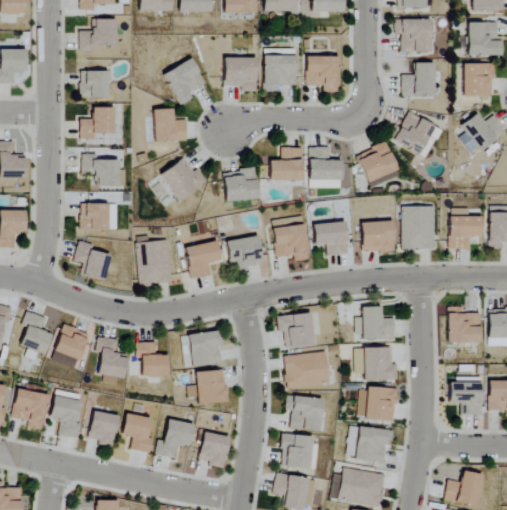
[(0,0),(0,13),(26,13),(26,0),(0,0)]
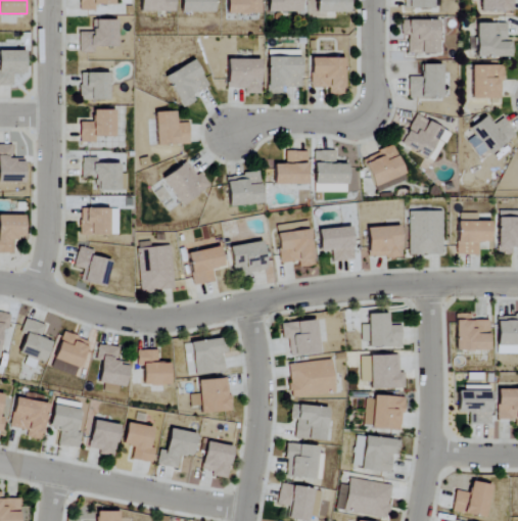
[(83,0),(83,9),(98,8),(98,4),(119,3),(119,0),(83,0)]
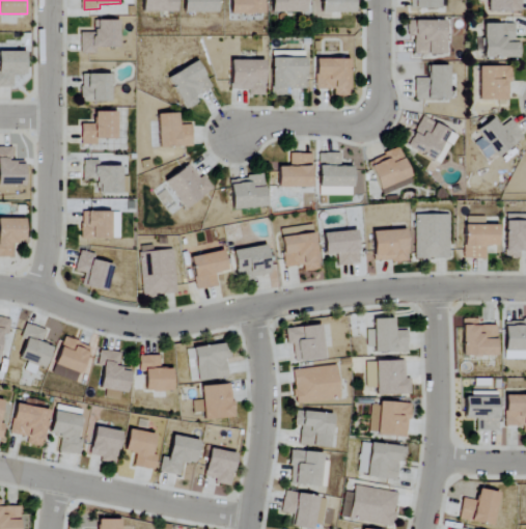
[(145,0),(146,10),(181,10),(180,0),(145,0)]
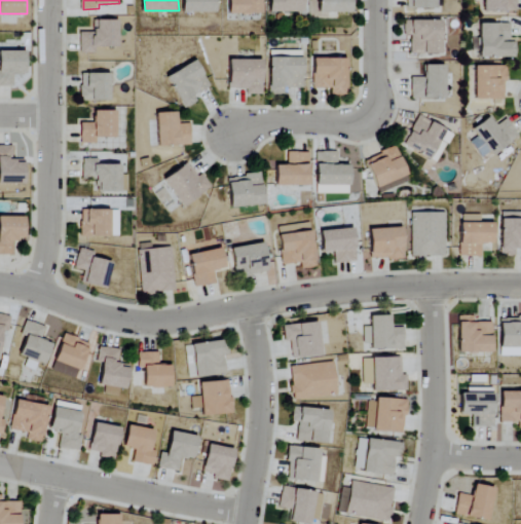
[(185,0),(185,10),(219,11),(218,0),(185,0)]
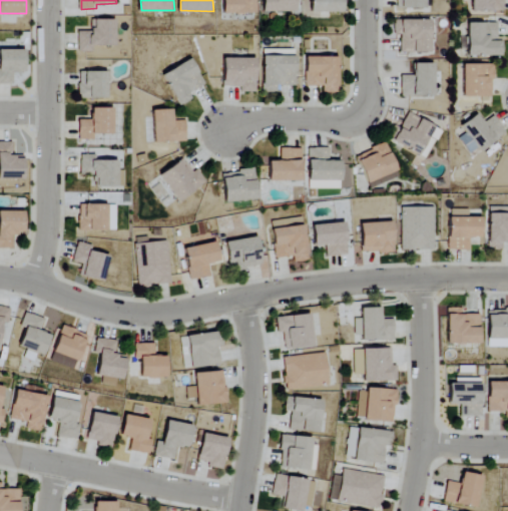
[(224,0),(224,12),(259,12),(259,0),(224,0)]
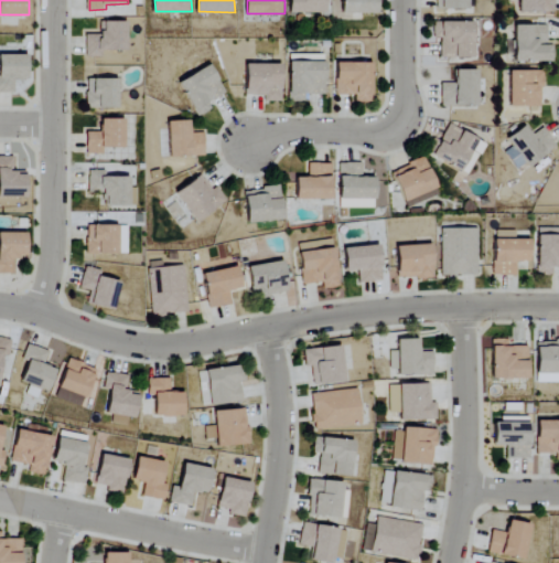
[(292,0),(292,12),(329,11),(328,0),(292,0)]
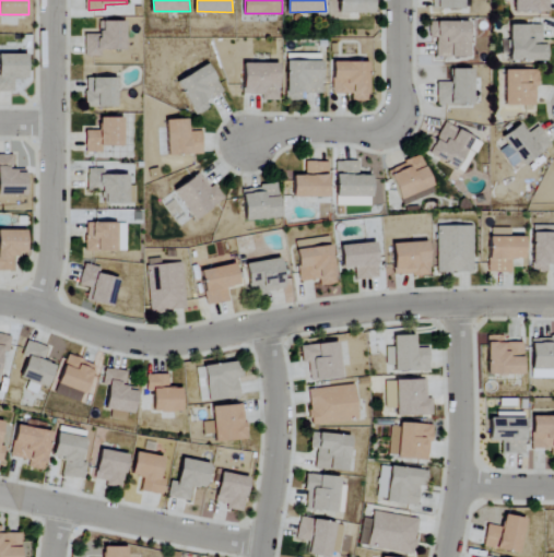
[(341,0),(342,12),(378,11),(377,0),(341,0)]
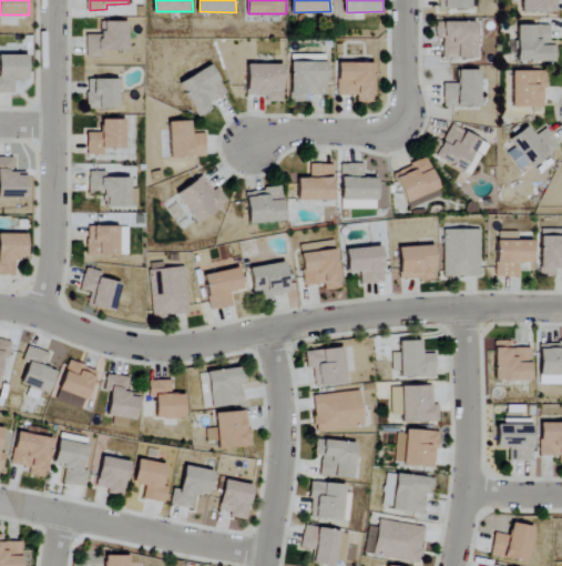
[(440,0),(441,9),(474,8),(473,0),(440,0)]
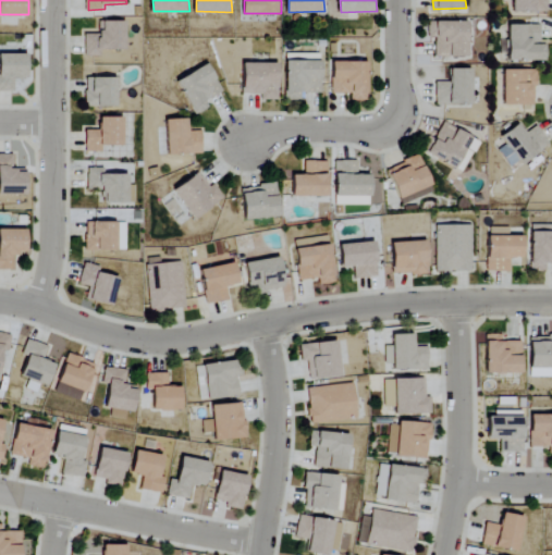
[(515,0),(515,11),(551,11),(551,0),(515,0)]
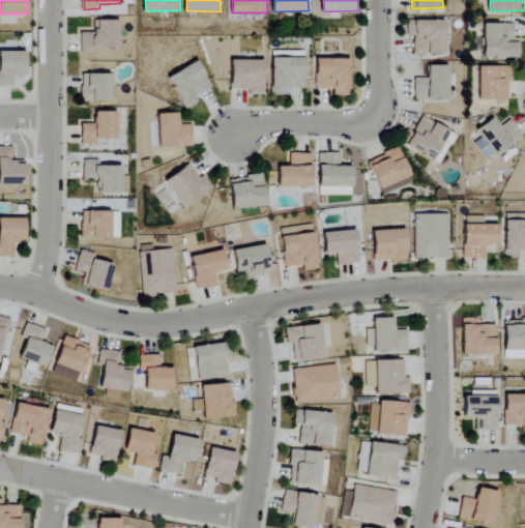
[(84,30),(84,52),(99,52),(98,47),(122,47),(121,18),(97,19),(97,30),(84,30)]
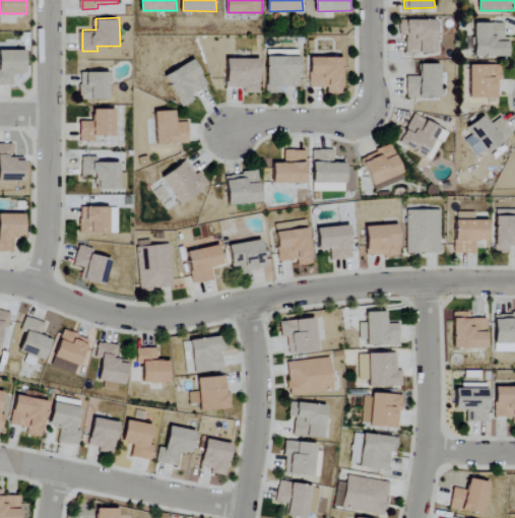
[(403,33),(409,34),(408,52),(439,53),(440,18),(403,18),(403,33)]
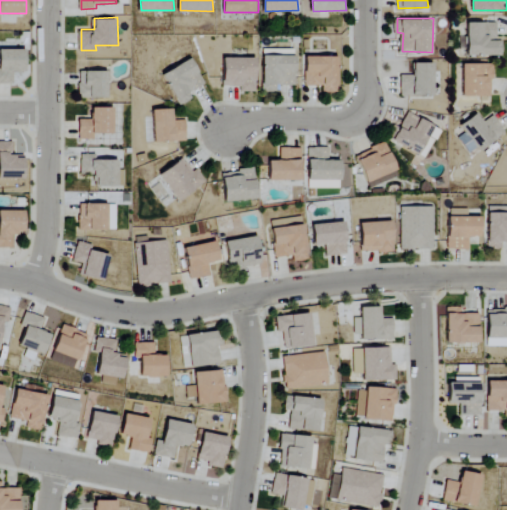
[(470,55),(505,54),(505,39),(499,40),(499,21),(469,22),(470,55)]
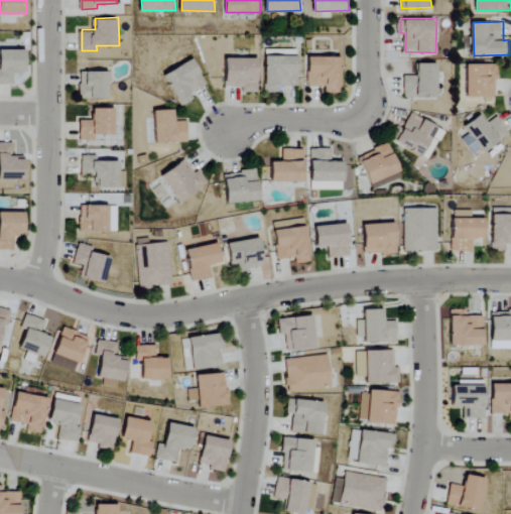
[(0,69),(0,68),(0,83),(16,83),(16,72),(27,72),(27,48),(1,48),(0,69)]
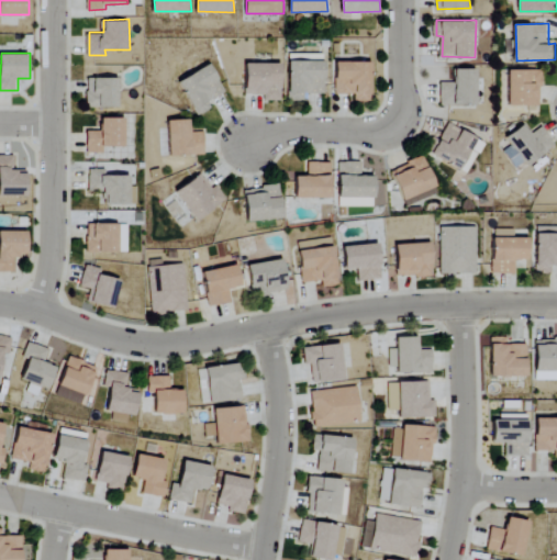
[(327,60),(291,60),(290,92),(326,93),(327,60)]
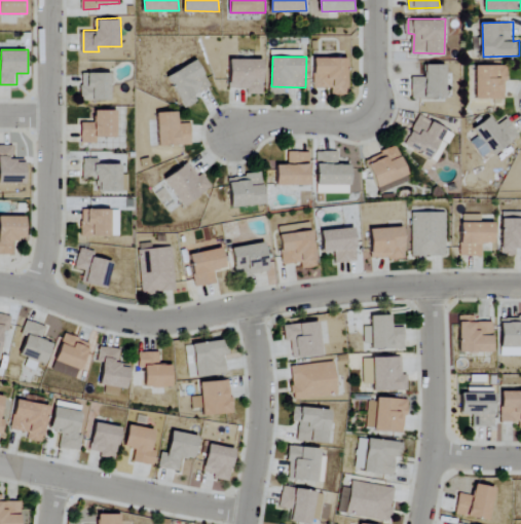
[(334,87),(334,95),(349,94),(349,57),(315,58),(315,87),(334,87)]
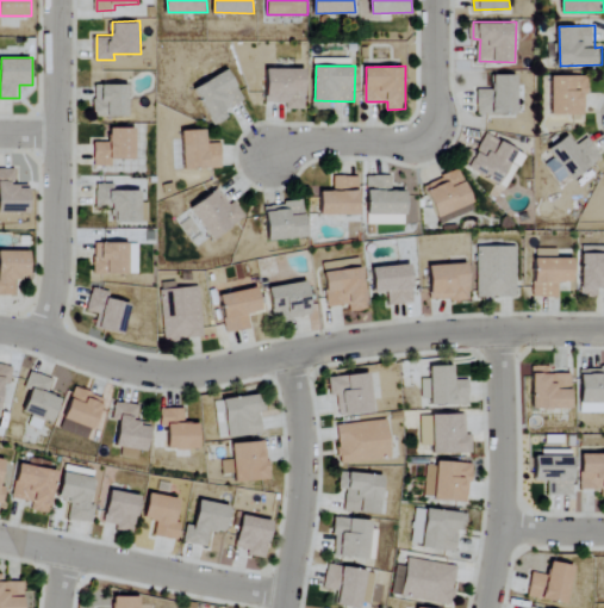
[(307,68),(268,67),(268,101),(290,101),(290,107),(307,107),(307,68)]
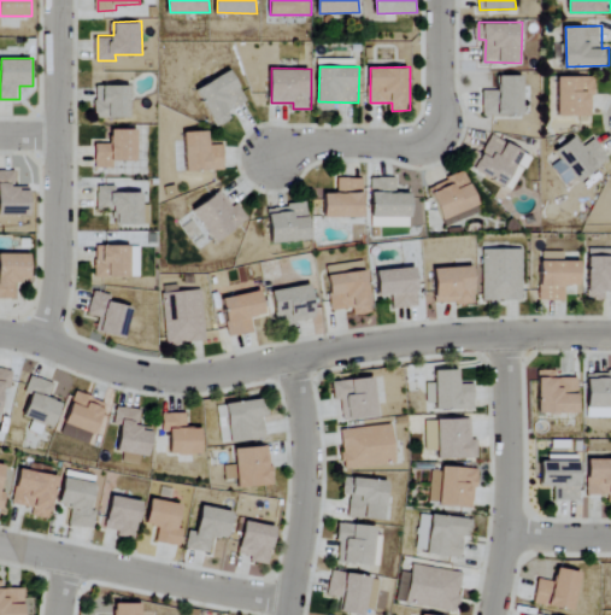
[(199,87),(218,127),(236,118),(231,109),(248,101),(235,70),(199,87)]
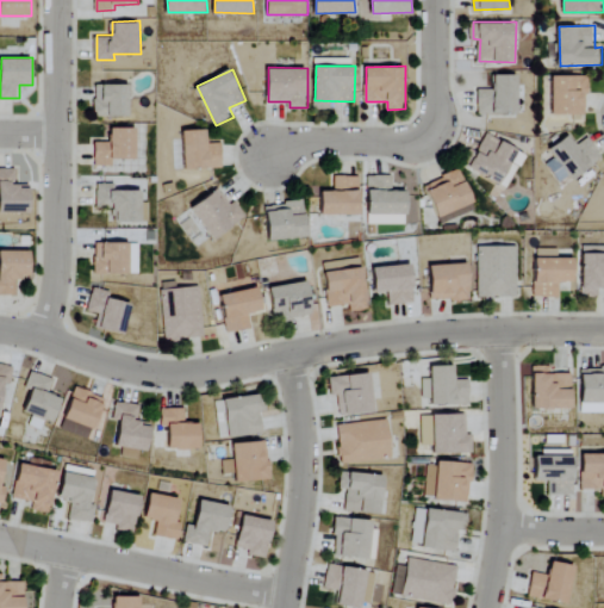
[(480,88),(480,115),(520,113),(518,74),(496,75),(496,88),(480,88)]
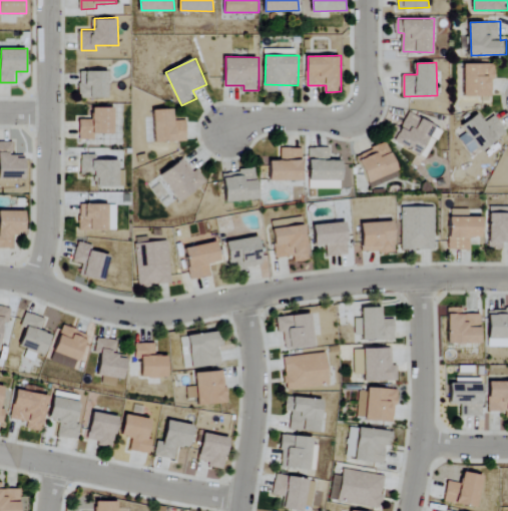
[(109,97),(110,71),(82,70),(81,96),(109,97)]
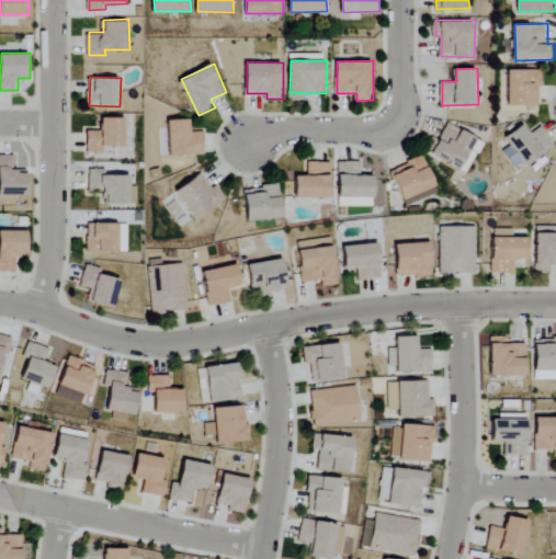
[(106,152),(106,146),(126,146),(127,117),(102,116),(102,129),(90,129),(89,151),(106,152)]
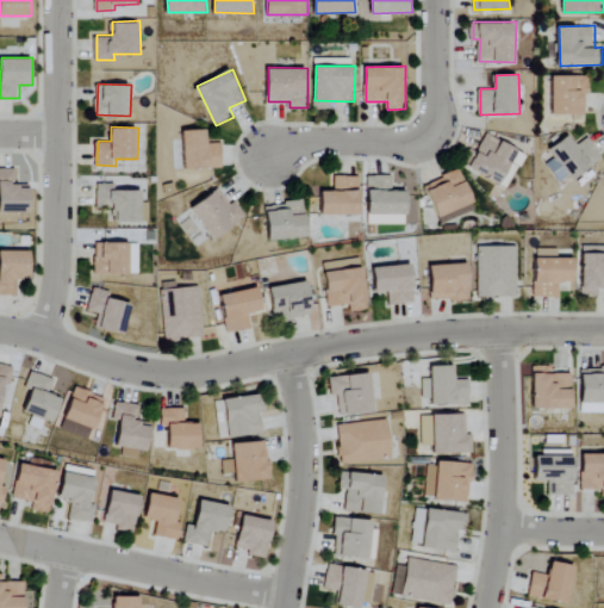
[(225,167),(224,142),(209,142),(209,129),(185,129),(186,168),(225,167)]
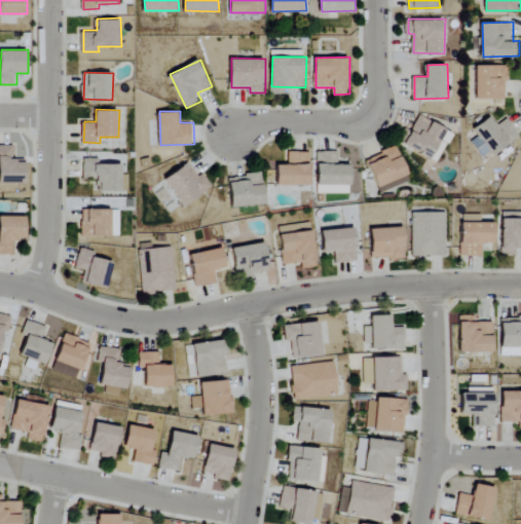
[(520,133),(511,117),(498,124),(493,115),(477,125),(493,153),(520,137),(520,133)]
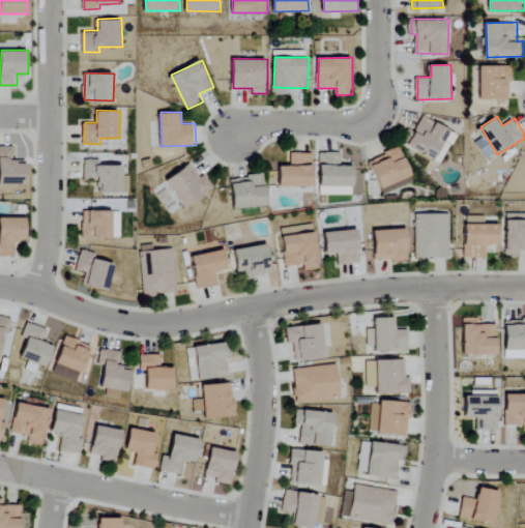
[(446,162),(458,130),(421,117),(410,148),(446,162)]
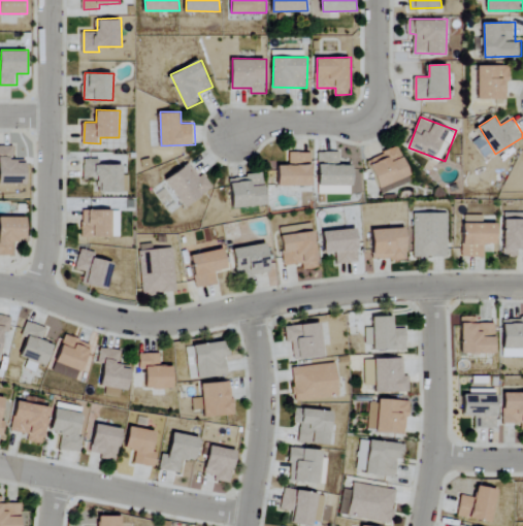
[(494,152),(482,136),(476,141),(488,157),(494,152)]
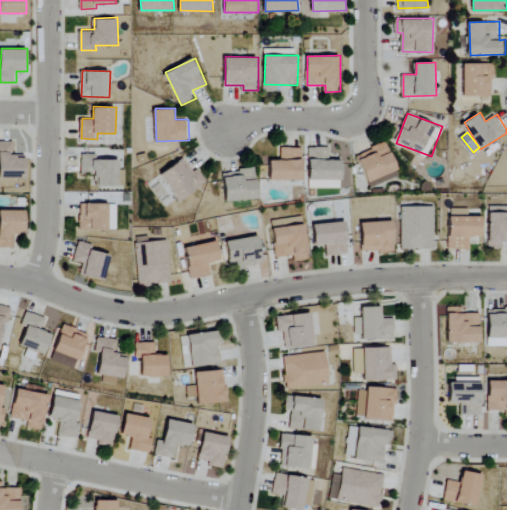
[(0,175),(0,178),(26,177),(26,154),(15,154),(15,140),(0,140),(0,175)]
